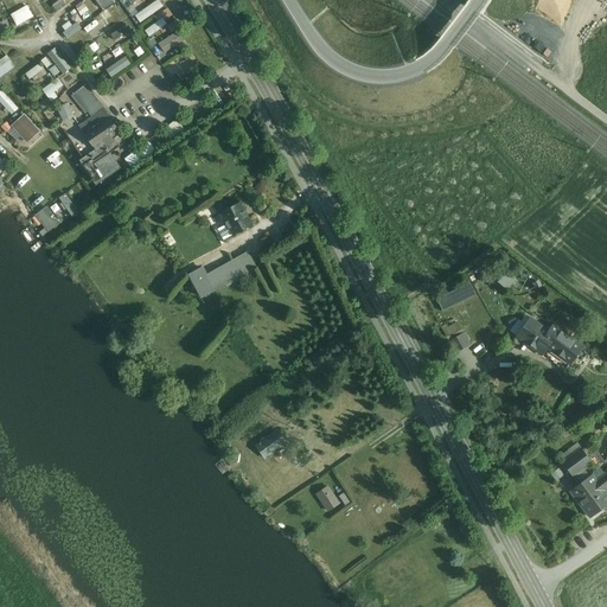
[(141,23),(164,6),(159,0),(154,0),(135,14),(141,23)]
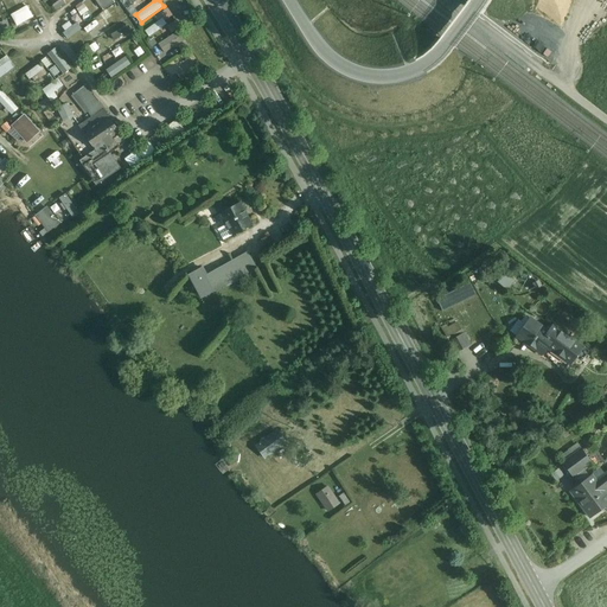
[(119,1),(113,5),(120,20),(127,18),(119,1)]
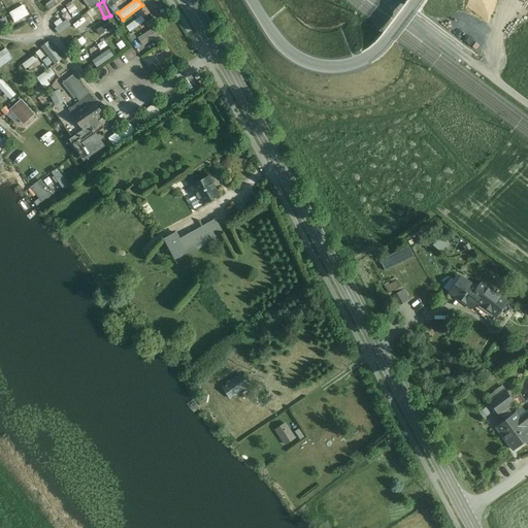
[(66,8),(72,12),(75,7),(70,3),(66,8)]
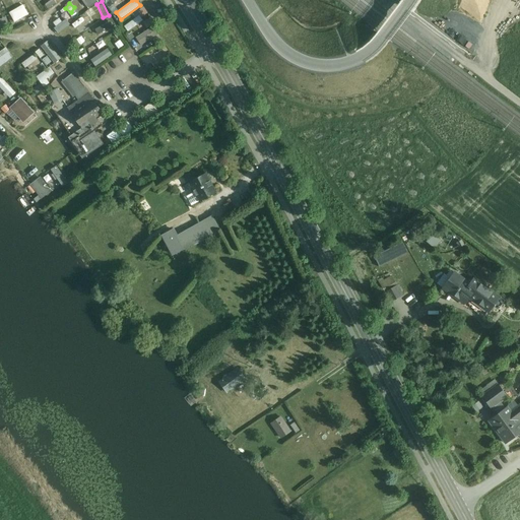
[(13,21),(28,15),(24,4),(9,11),(13,21)]
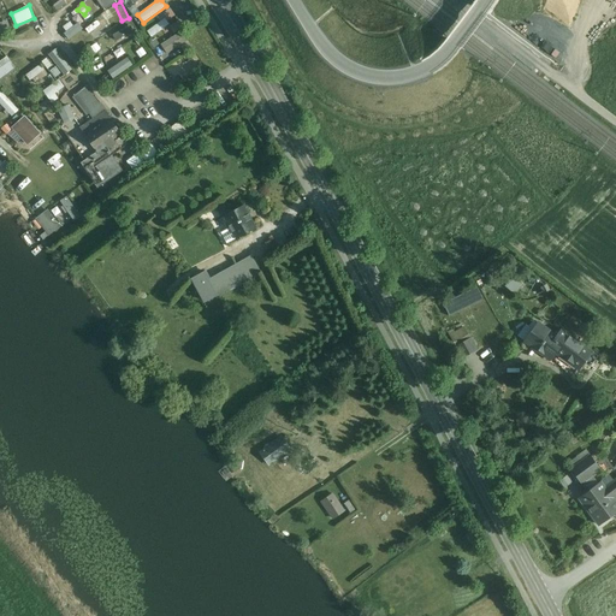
[(525,13),(544,25),(549,17),(529,5),(525,13)]
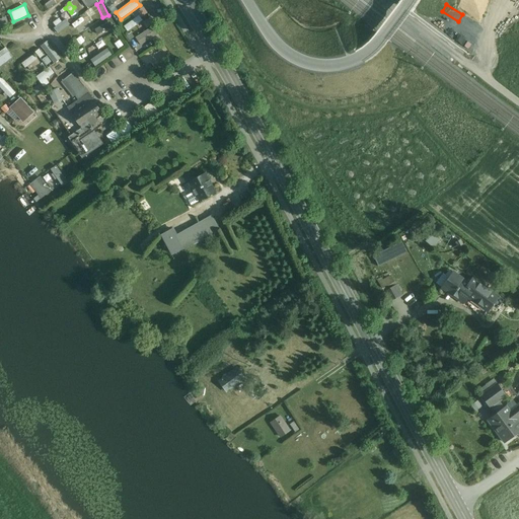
[(136,18),(124,24),(127,30),(144,20),(141,16),(148,12),(144,6),(133,13),(136,18)]
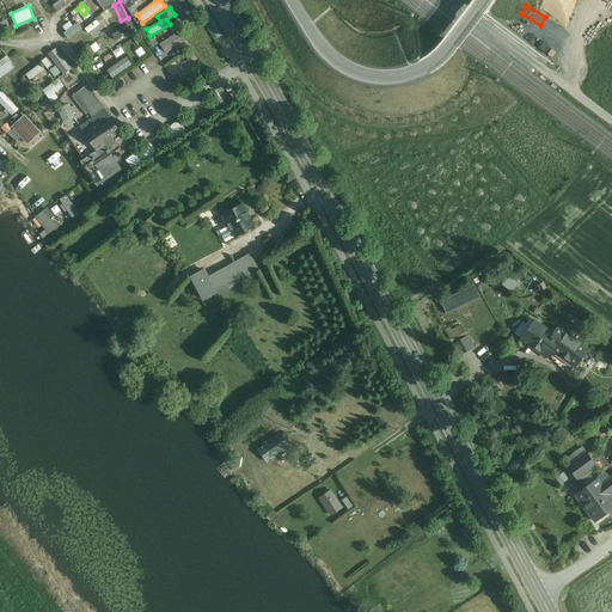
[(90,35),(104,22),(99,17),(85,29),(90,35)]
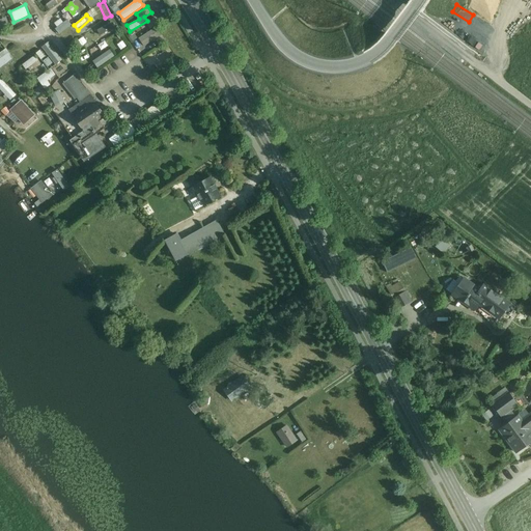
[(112,17),(102,24),(108,33),(119,26),(112,17)]
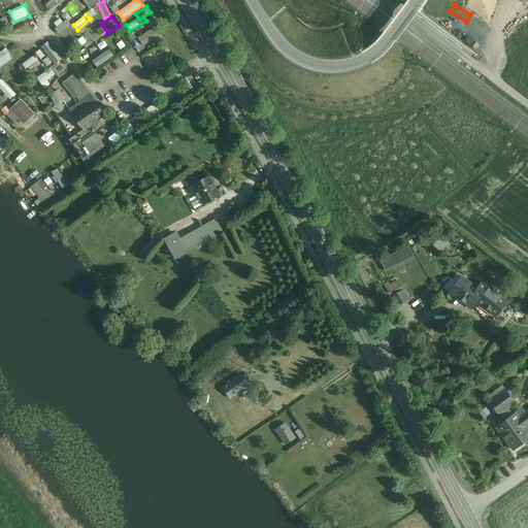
[(91,37),(86,41),(90,46),(103,37),(96,27),(88,32),(91,37)]
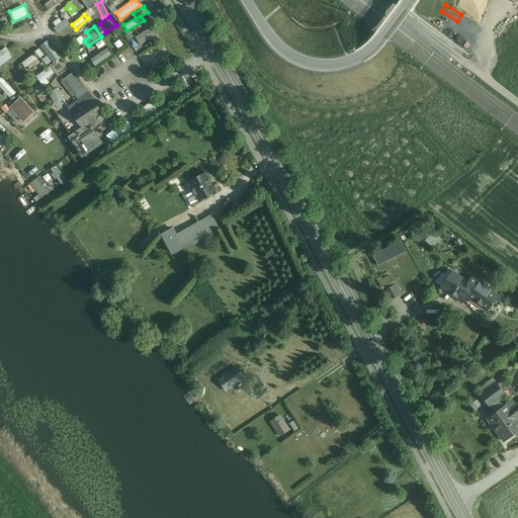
[(153,26),(135,35),(139,44),(157,34),(153,26)]
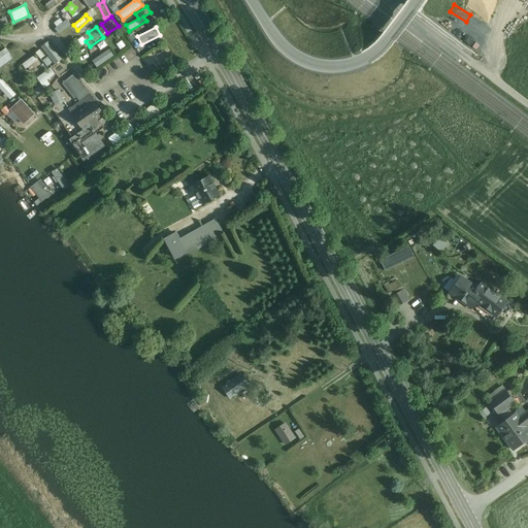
[(48,40),(41,45),(48,56),(42,60),(48,68),(62,59),(48,40)]
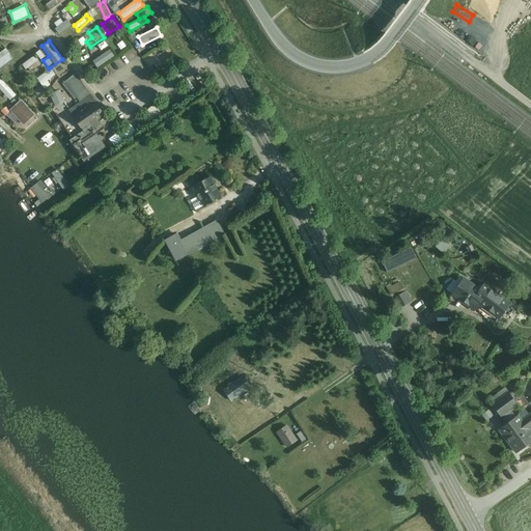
[(0,51),(0,67),(14,58),(6,48),(0,51)]
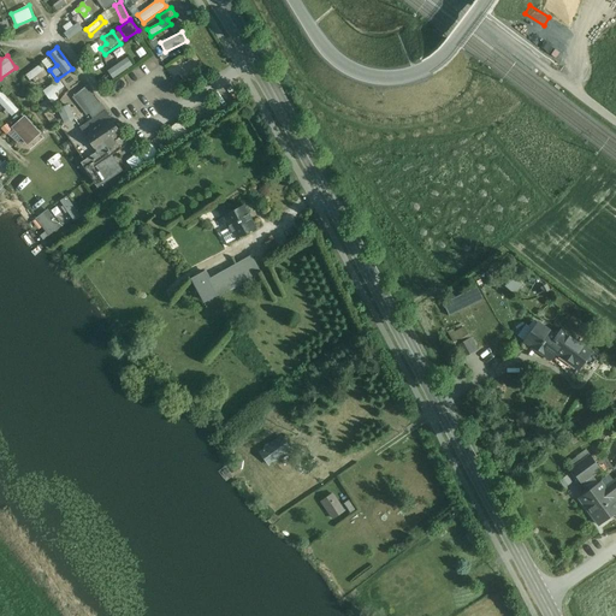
[(113,76),(134,65),(129,57),(108,67),(113,76)]
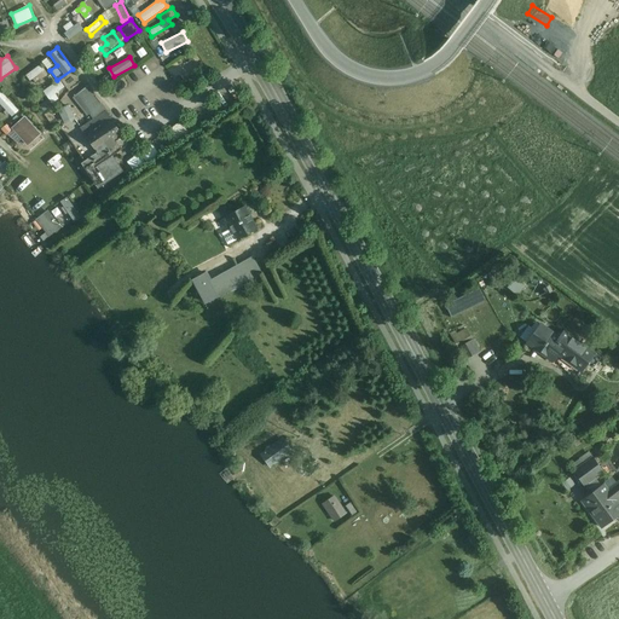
[(41,63),(25,74),(29,80),(39,74),(41,79),(48,74),(41,63)]
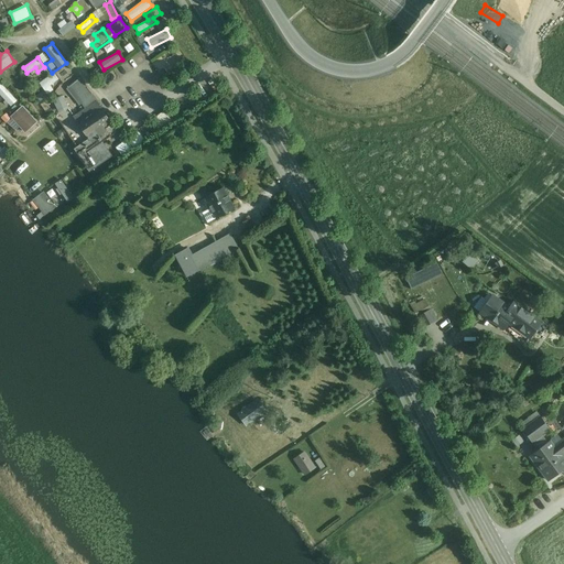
[(55,73),(39,79),(42,87),(58,80),(55,73)]
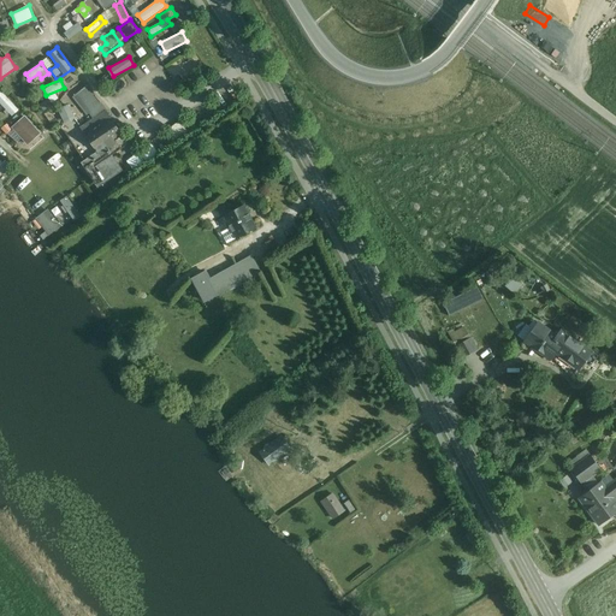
[(107,111),(88,86),(73,98),(87,116),(90,114),(94,120),(106,112),(107,111)]
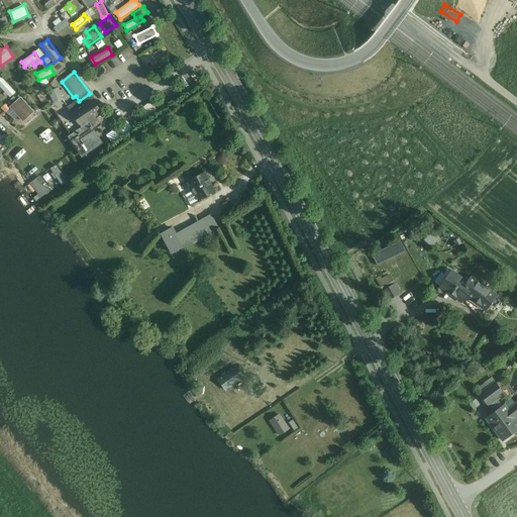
[(0,85),(9,98),(16,93),(2,75),(0,75),(0,85)]
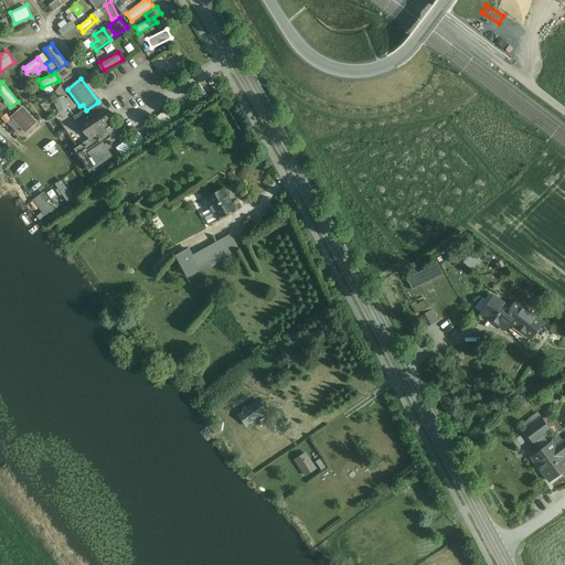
[(60,113),(70,106),(62,95),(52,102),(60,113)]
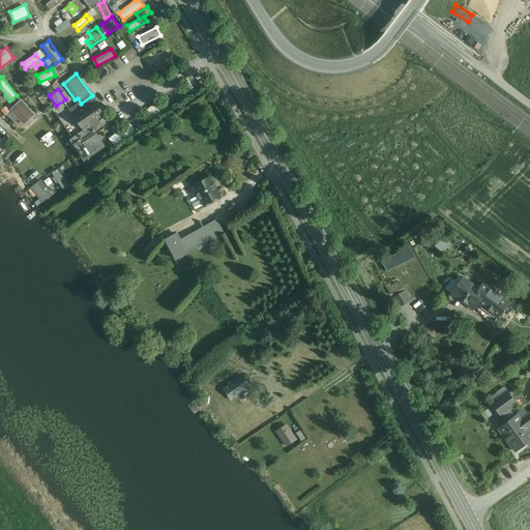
[(81,104),(70,110),(86,134),(90,139),(97,134),(111,124),(91,96),(81,104)]
